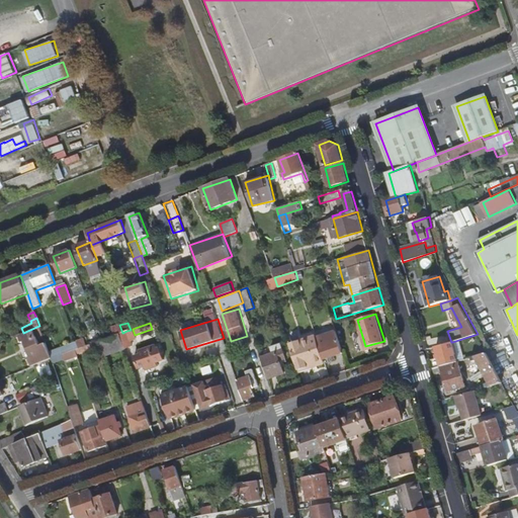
[(112,328),(115,336),(119,334),(122,333),(119,325),(112,328)]
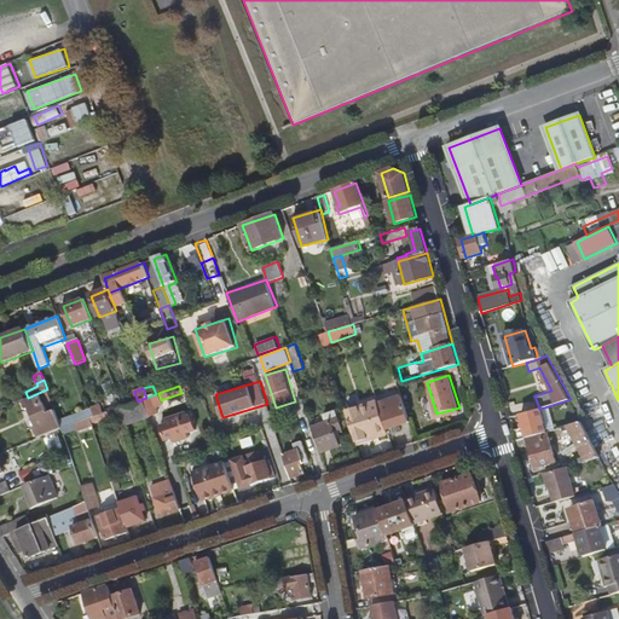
[(358,404),(359,406),(347,411),(357,443),(374,438),(389,432),(388,429),(380,404),(376,394),(357,400),(358,404)]
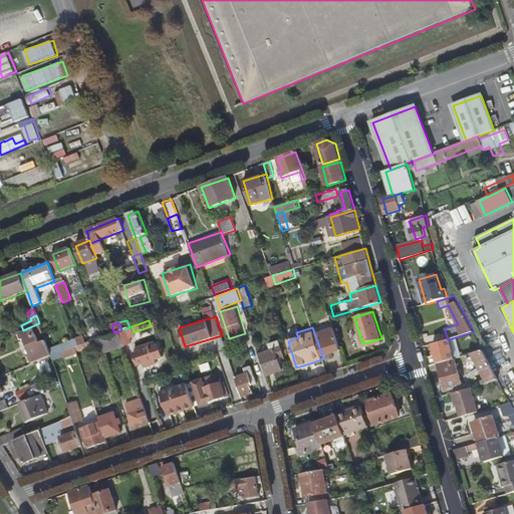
[(18,336),(20,339),(21,340),(21,341),(25,339),(31,353),(28,355),(28,356),(28,357),(30,362),(31,362),(31,363),(51,355),(49,349),(45,341),(40,343),(36,334),(35,334),(32,328),(19,334),(19,335),(18,336)]
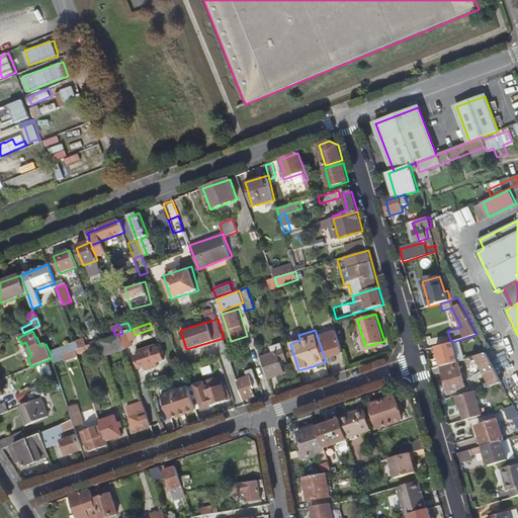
[(119,334),(123,344),(131,341),(126,331),(122,333),(119,334)]
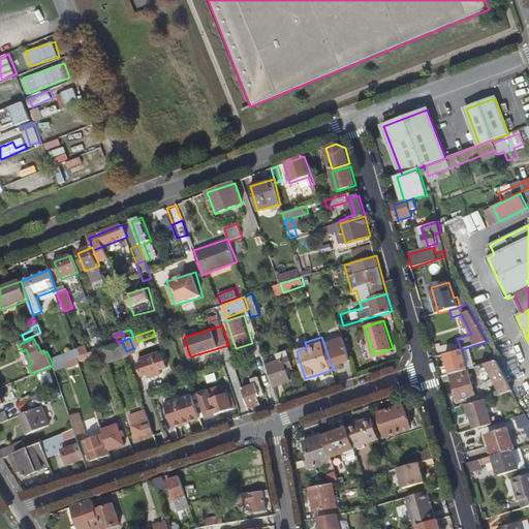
[(324,345),(332,367),(350,361),(343,338),(324,345)]
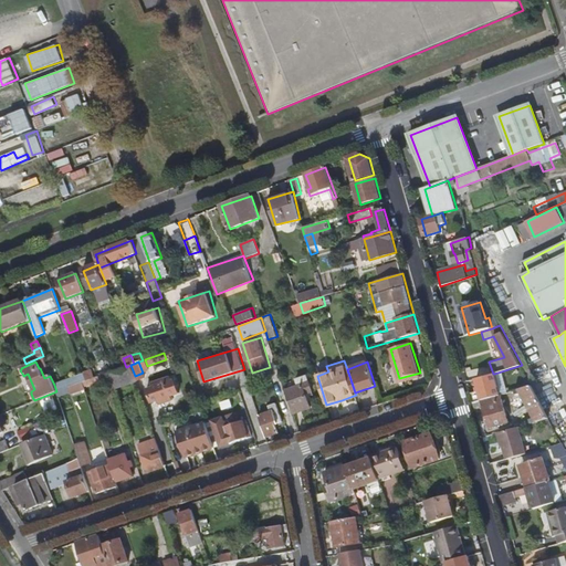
[(107,379),(112,390),(136,381),(135,376),(130,365),(126,367),(113,371),(106,374),(107,379)]
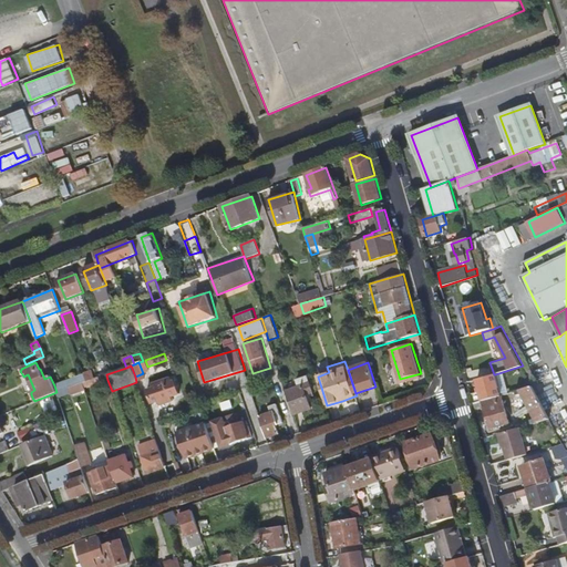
[(84,373),(84,374),(88,381),(94,379),(92,371),(84,373)]
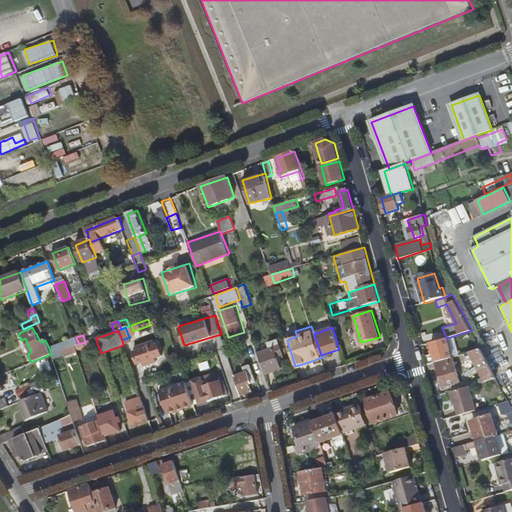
[(76,338),(49,348),(51,354),(57,352),(74,346),(79,344),(76,338)]
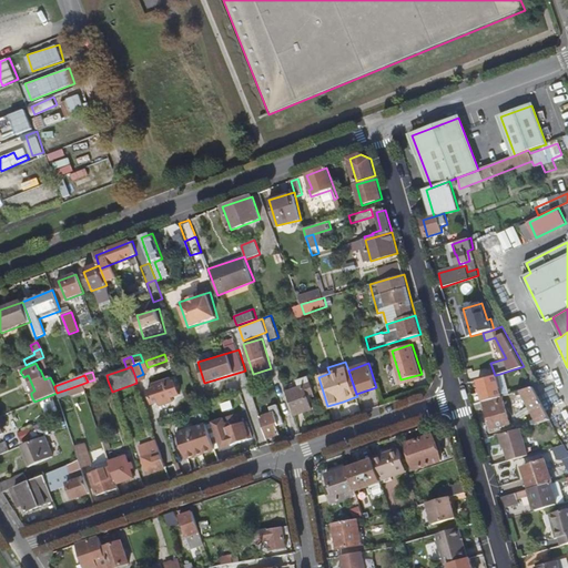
[(82,384),(85,391),(85,392),(98,387),(97,384),(108,381),(107,375),(94,379),(88,382),(82,384)]
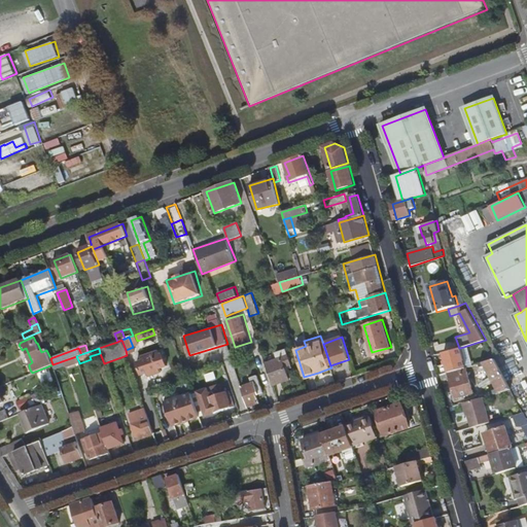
[(445,353),(447,363),(438,366),(442,375),(466,367),(460,348),(459,348),(445,353)]
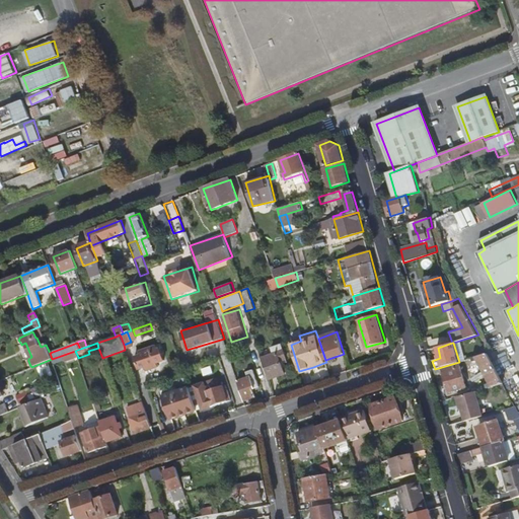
[(263,359),(270,379),(285,373),(281,361),(287,359),(282,344),(272,348),(274,354),(263,359)]
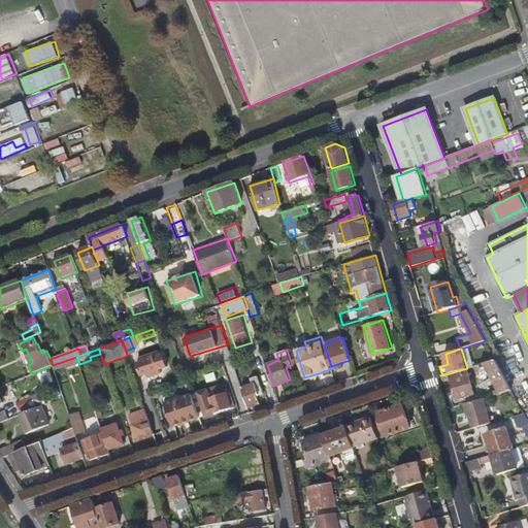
[(137,364),(141,375),(151,372),(152,376),(161,372),(160,369),(167,366),(163,355),(160,355),(159,352),(154,354),(154,353),(144,357),(141,359),(142,362),(137,364)]
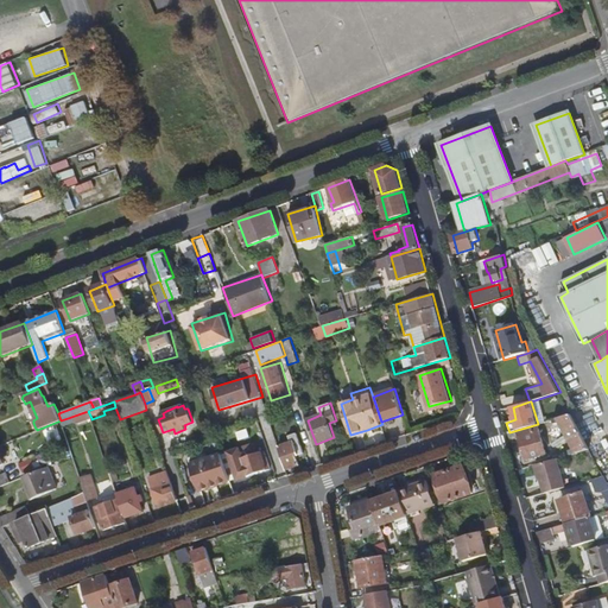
[(88,411),(68,418),(70,423),(76,422),(77,423),(92,418),(88,411)]
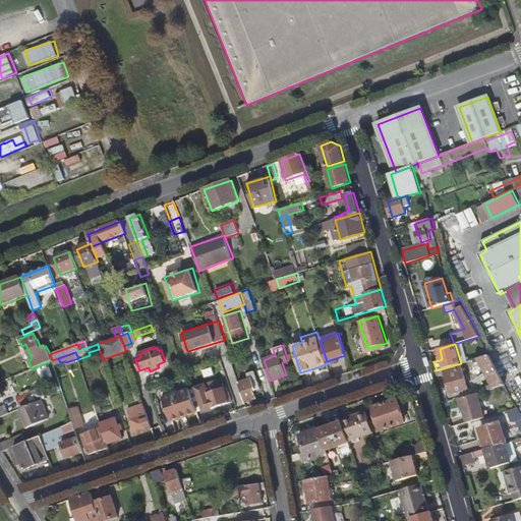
[(479,357),(496,388),(506,385),(489,354),(479,357)]
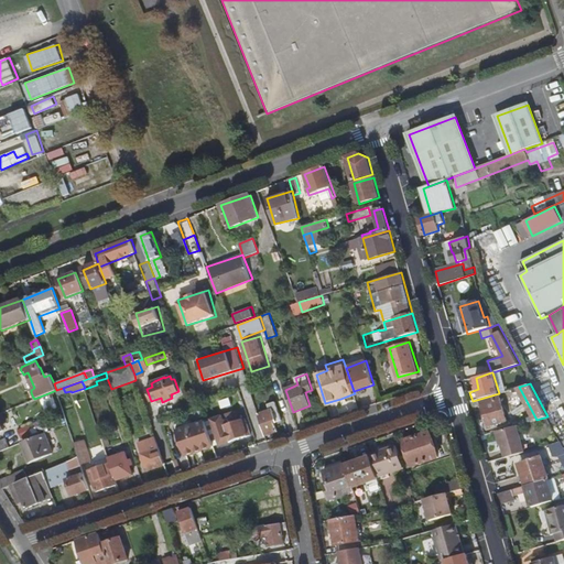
[(483,405),(489,425),(507,420),(502,403),(505,402),(503,398),(501,399),(499,393),(473,401),(475,408),(483,405)]
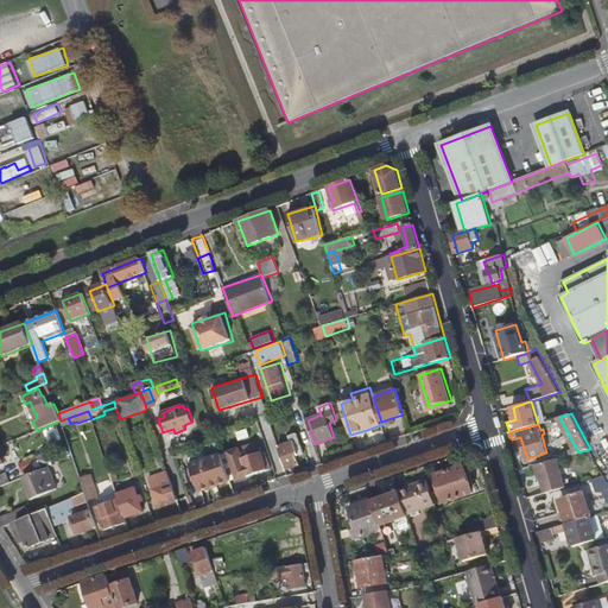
[(279,448),(287,469),(299,464),(296,453),(301,450),(295,434),(290,436),(292,442),(279,447),(279,448)]
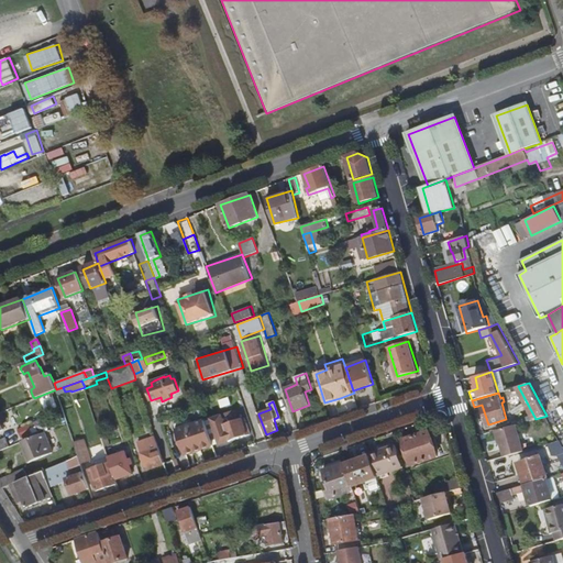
[(257,409),(245,412),(247,418),(258,415),(258,414),(257,409)]
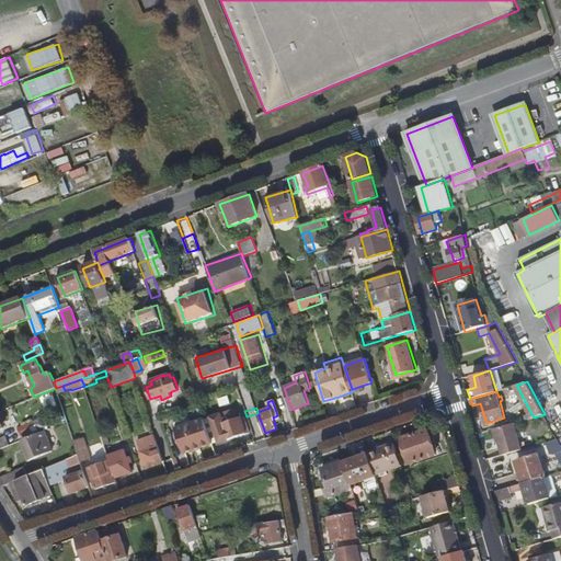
[(56,416),(59,425),(67,422),(64,413),(56,416)]
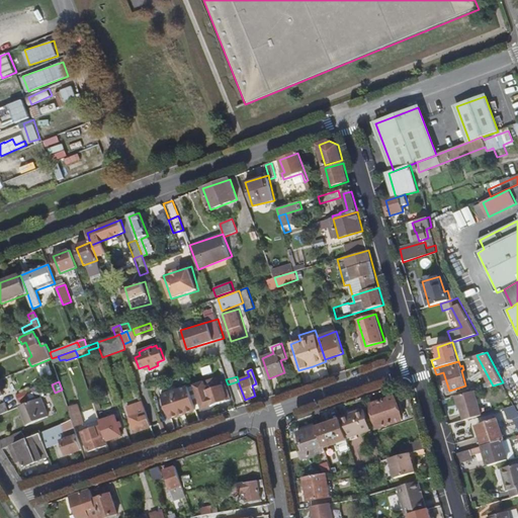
[(195,385),(202,409),(231,400),(226,384),(209,390),(208,386),(206,385),(205,385),(204,382),(195,385)]
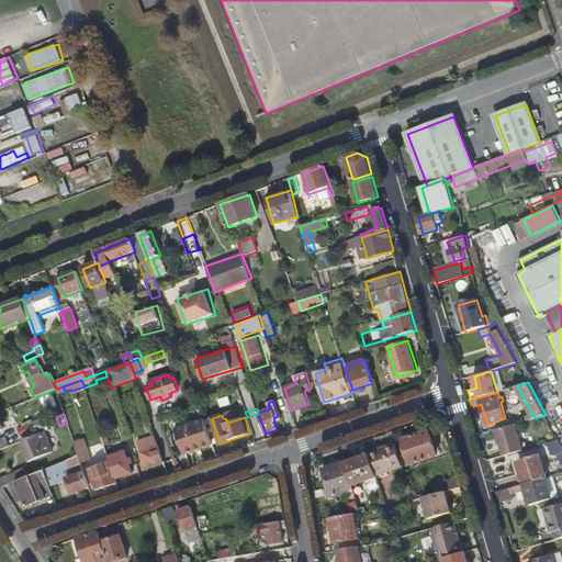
[(176,429),(184,454),(214,445),(205,419),(176,429)]
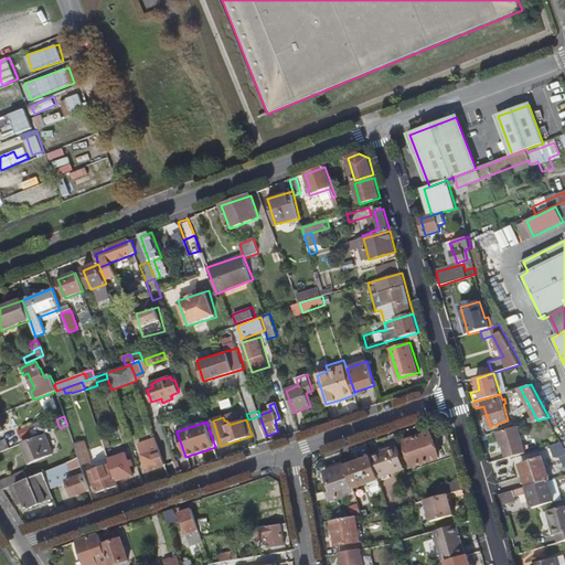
[(23,438),(33,432),(29,425),(19,430),(23,438)]
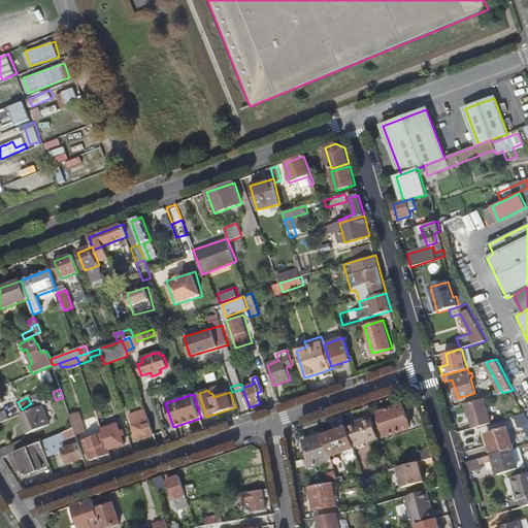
[(466,403),(473,428),(492,423),(485,398),(466,403)]
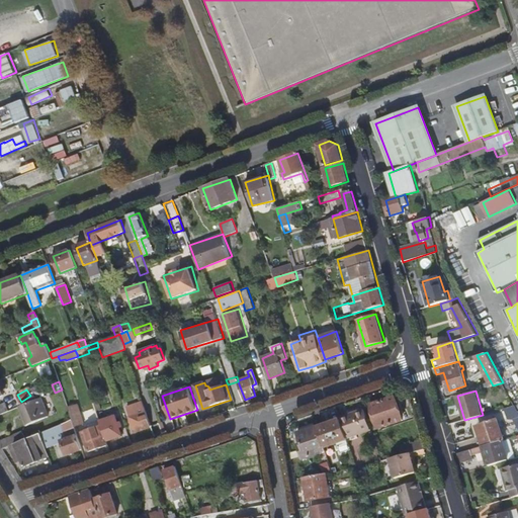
[(371,405),(379,428),(407,419),(403,406),(400,407),(396,397),(371,405)]
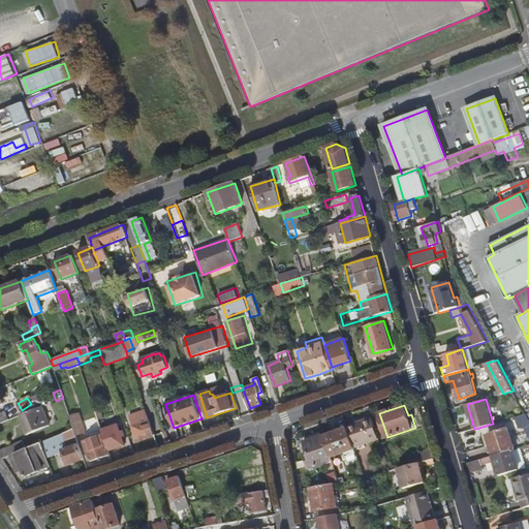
[(21,416),(25,426),(23,427),(27,436),(49,426),(40,407),(21,416)]
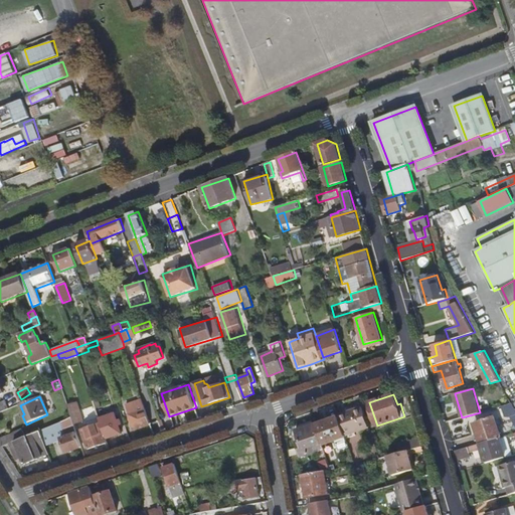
[(94,401),(96,408),(102,406),(100,399),(94,401)]
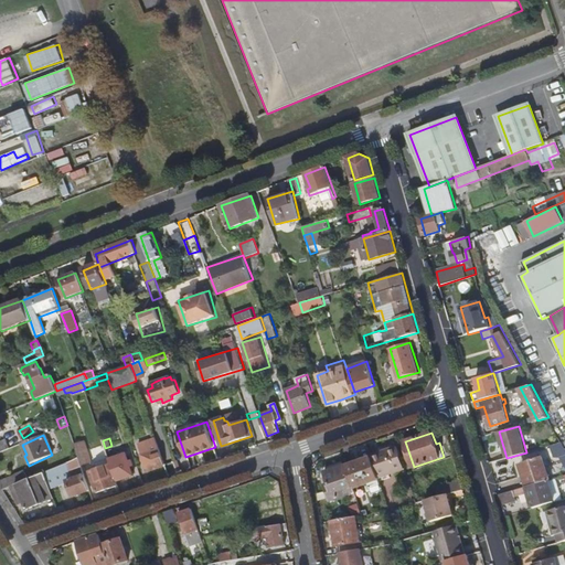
[(138,444),(148,471),(166,465),(156,438),(138,444)]
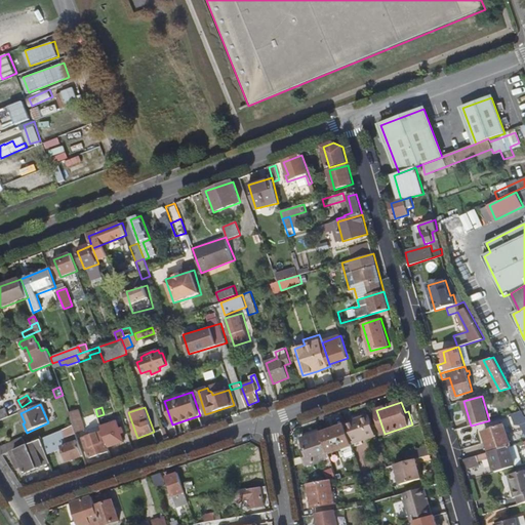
[(69,411),(73,426),(76,433),(85,430),(78,408),(69,411)]
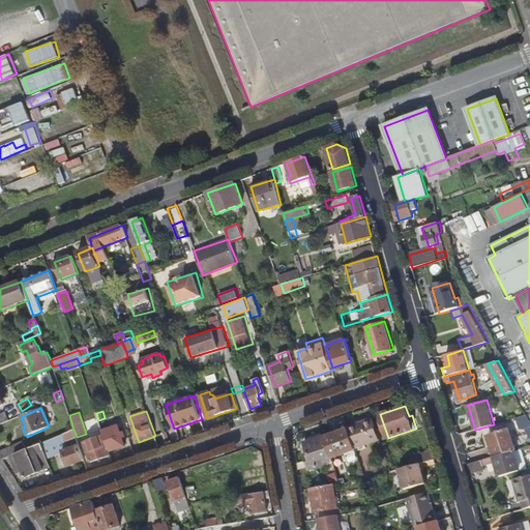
[(517,417),(521,429),(525,428),(529,436),(529,419),(527,414),(517,417)]
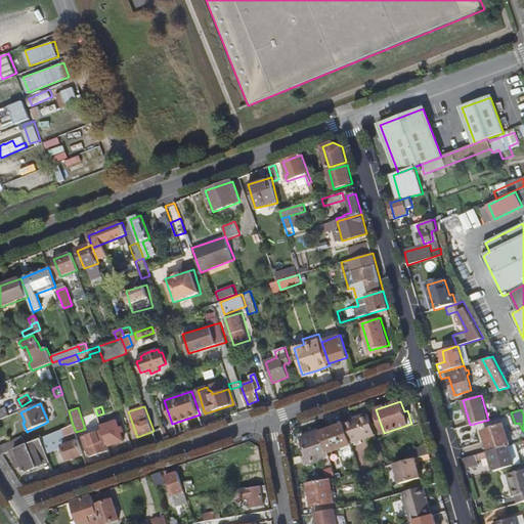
[(7,410),(0,412),(0,421),(9,417),(7,410)]
